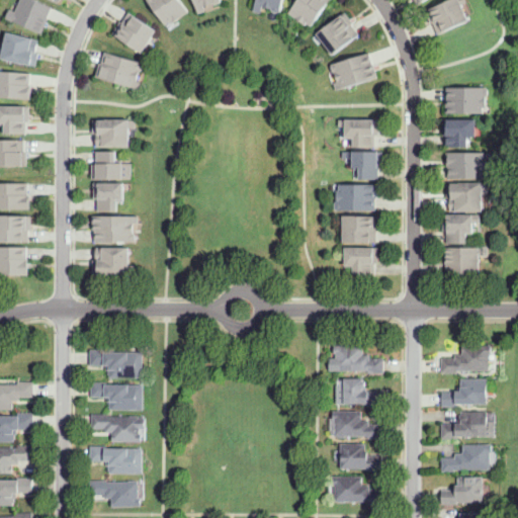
[(59,4),(48,0),(21,0),(18,9),(13,7),(9,16),(48,31),(59,4)]
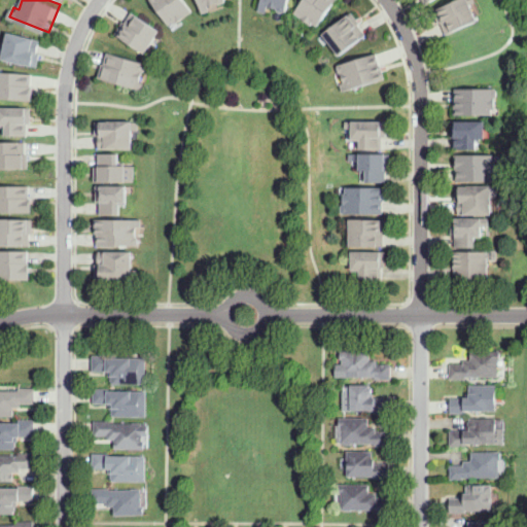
[(181,0),(191,13),(174,27),(173,25),(168,28),(150,1),(151,0),(181,0)]
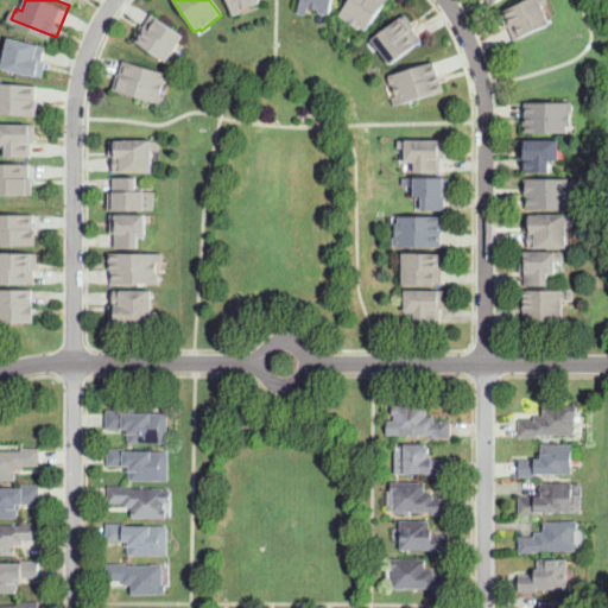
[(258,0),(259,4),(255,5),(249,7),(249,6),(236,11),(235,7),(230,10),(227,0),(258,0)]
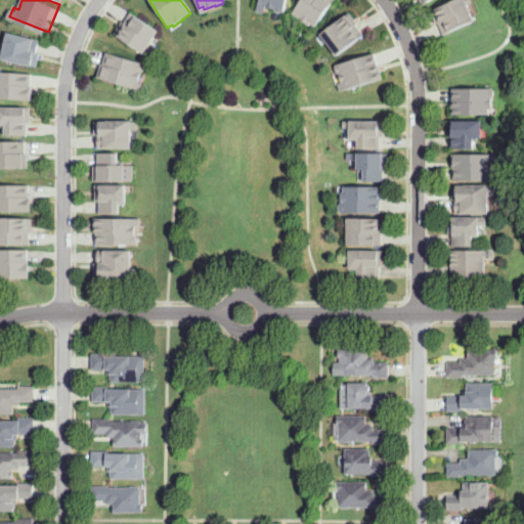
[(266,14),(258,12),(261,0),(290,0),(286,14),(282,13),(277,12),(277,10),(268,8),(266,14)]
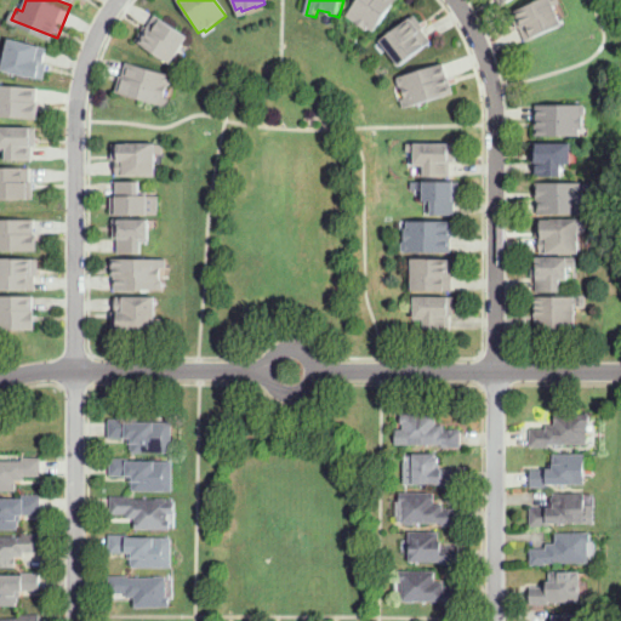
[(397,0),(376,32),(371,28),(369,30),(351,16),(360,0),(397,0)]
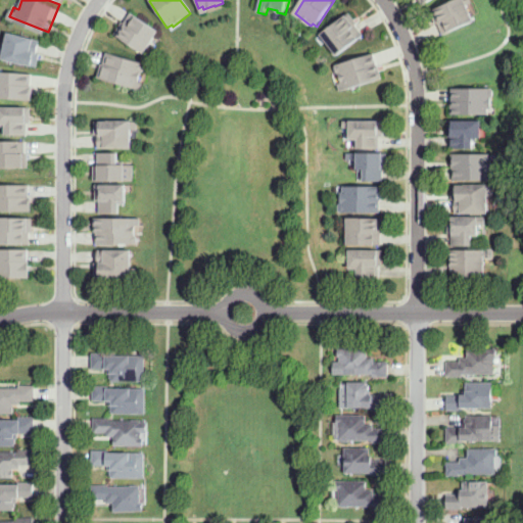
[(443,34),(438,22),(435,24),(430,11),(455,0),(472,0),(473,2),(467,5),(474,20),(443,34)]
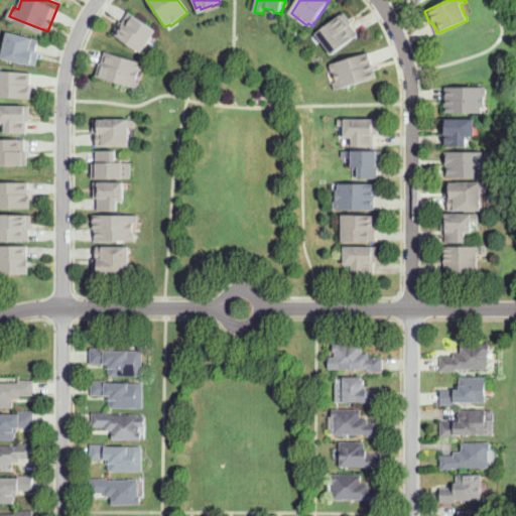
[(116,38),(124,26),(122,24),(129,14),(155,31),(140,54),(116,38)]
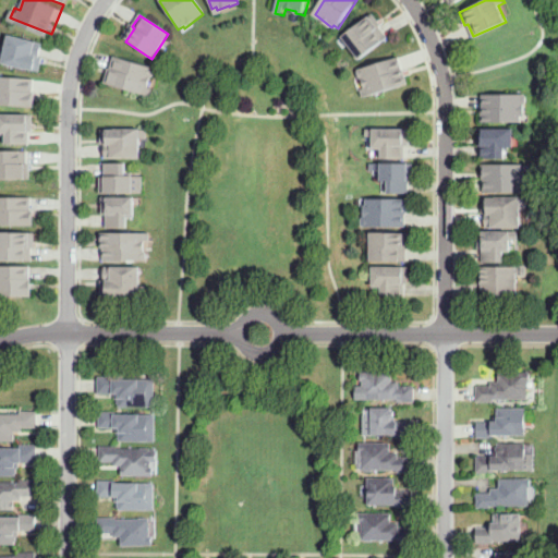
[(359,61),(341,38),(373,15),(381,27),(379,28),(388,39),(359,61)]
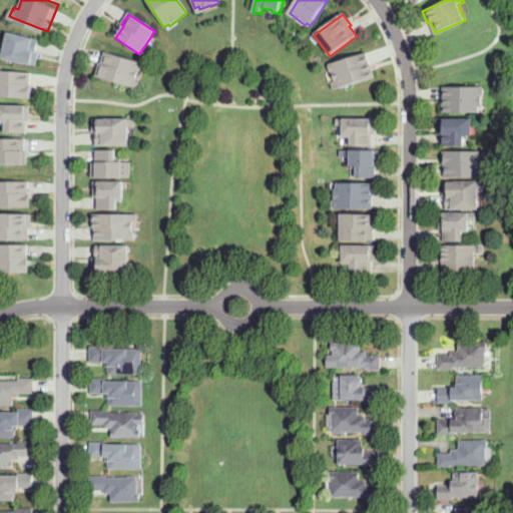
[(4,60),(10,33),(38,40),(35,53),(33,52),(32,57),(33,57),(31,66),(4,60)]
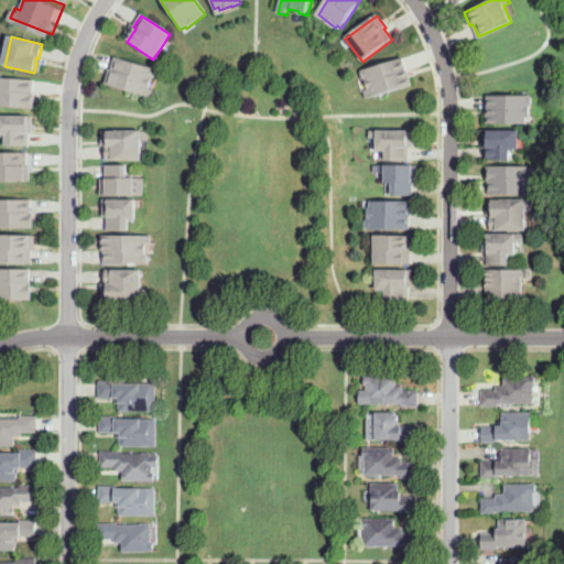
[(369,97),(367,88),(371,87),(368,78),(365,76),(364,71),(366,67),(405,55),(410,69),(411,68),(415,83),(369,97)]
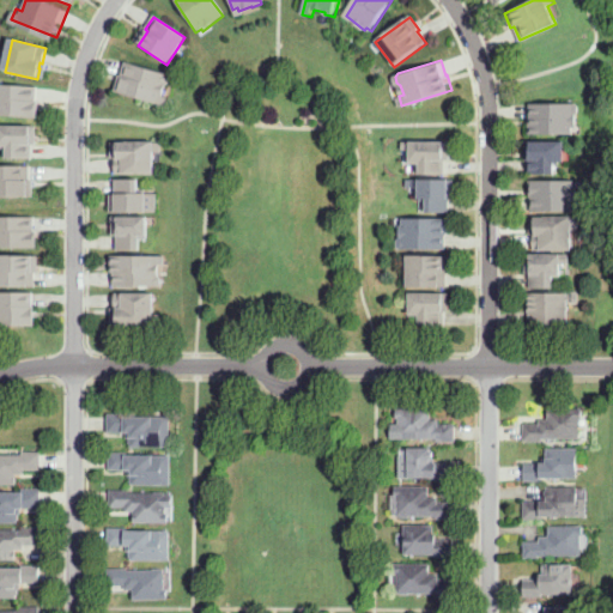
[(127,62),(169,73),(168,77),(167,83),(165,85),(162,99),(158,98),(157,105),(122,96),(127,79),(123,78),(127,62)]
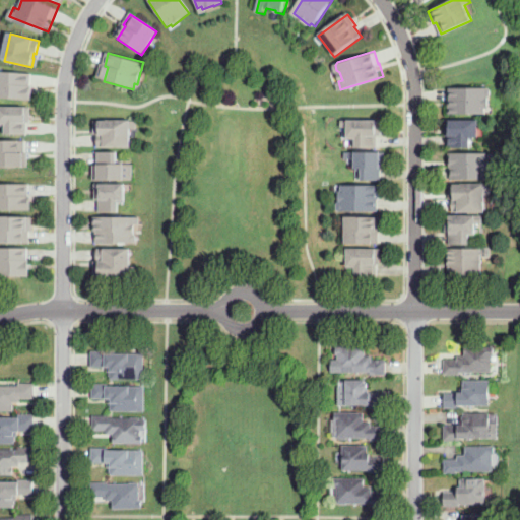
[(0,73),(33,75),(31,89),(27,89),(27,104),(0,102),(0,73)]
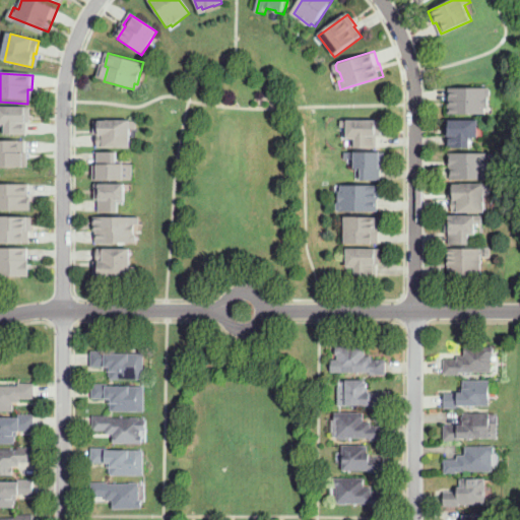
[(486,114),(449,114),(449,101),(450,101),(451,87),(489,87),(492,89),(492,95),(489,96),(489,109),(486,109),(486,114)]
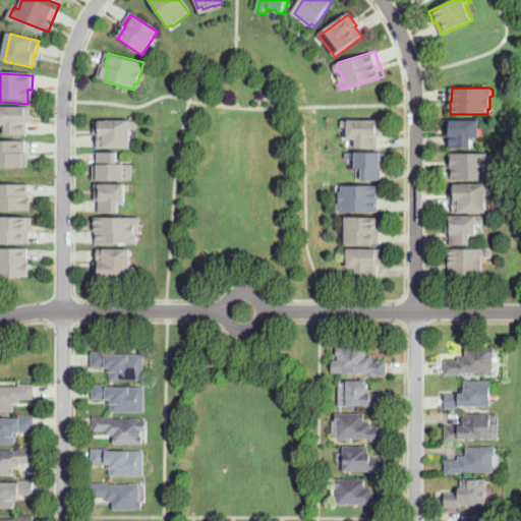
[(24,136),(4,136),(4,127),(0,127),(0,115),(2,115),(2,107),(23,107),(23,114),(23,123),(24,136)]
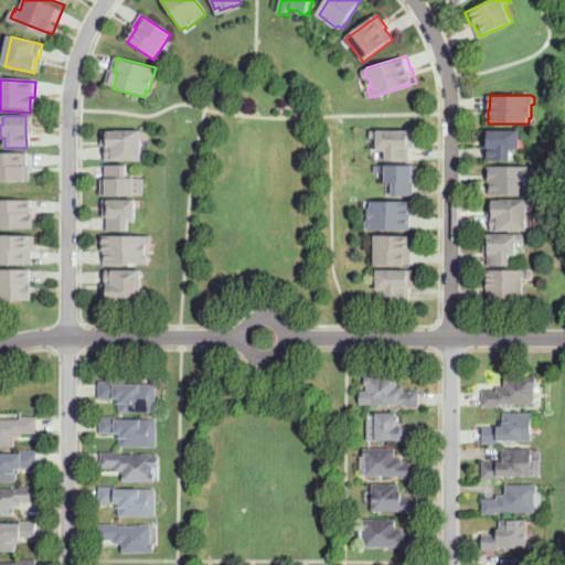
[(521,128),(521,147),(512,147),(512,158),(488,158),(488,146),(484,146),(484,128),(521,128)]
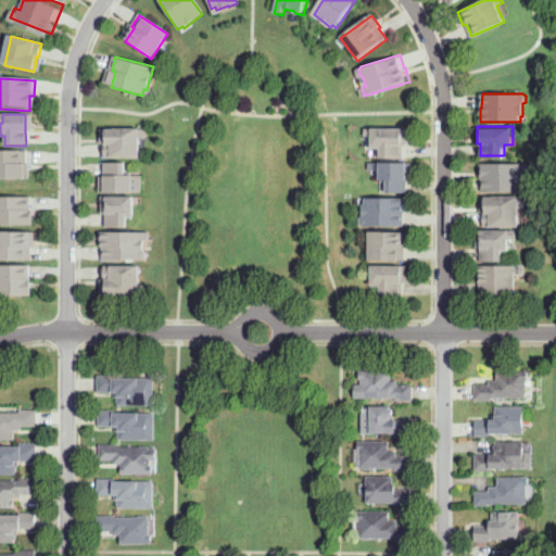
[(404,158),(381,158),(381,148),(373,148),(373,136),(365,136),(365,128),(407,128),(407,146),(405,146),(404,158)]
